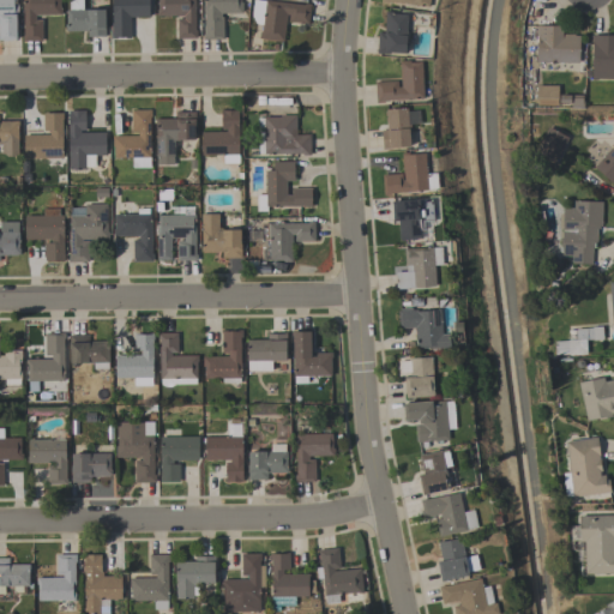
[(0,0),(16,0),(17,41),(13,41),(13,42),(2,42),(2,41),(0,41),(0,0)]
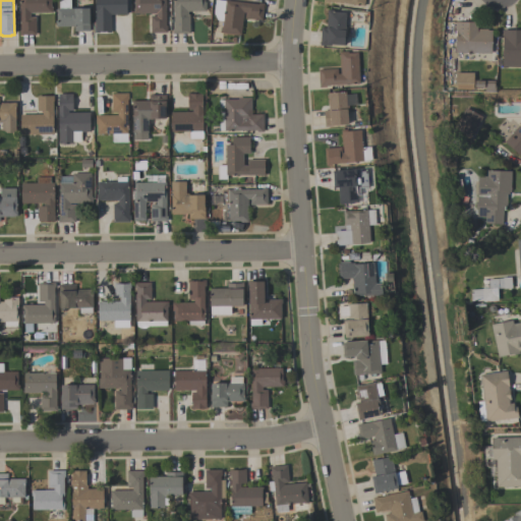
[(18,36),(18,31),(19,31),(19,0),(51,0),(51,8),(52,8),(52,13),(30,13),(30,17),(35,17),(35,36),(18,36)]
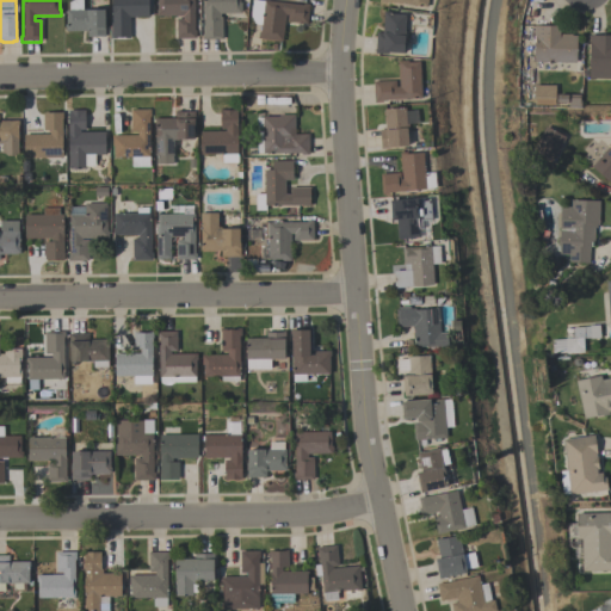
[(66,32),(66,11),(69,11),(69,0),(82,0),(82,11),(105,11),(105,37),(87,37),(87,32),(66,32)]
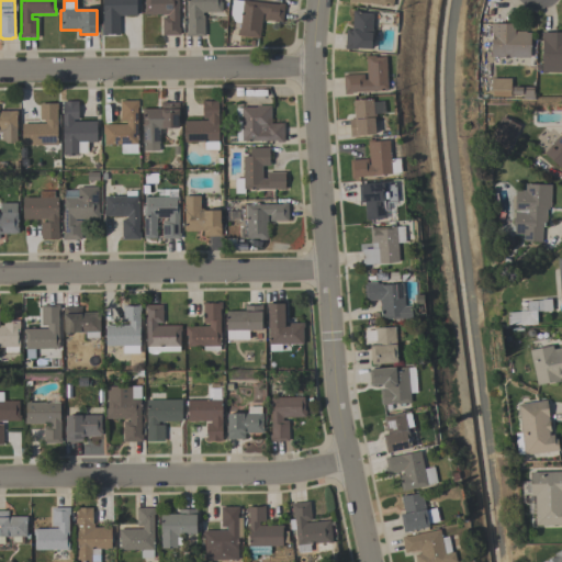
[(136,0),(136,17),(120,17),(120,36),(114,36),(114,35),(107,35),(107,36),(102,36),(101,22),(102,22),(102,0),(136,0)]
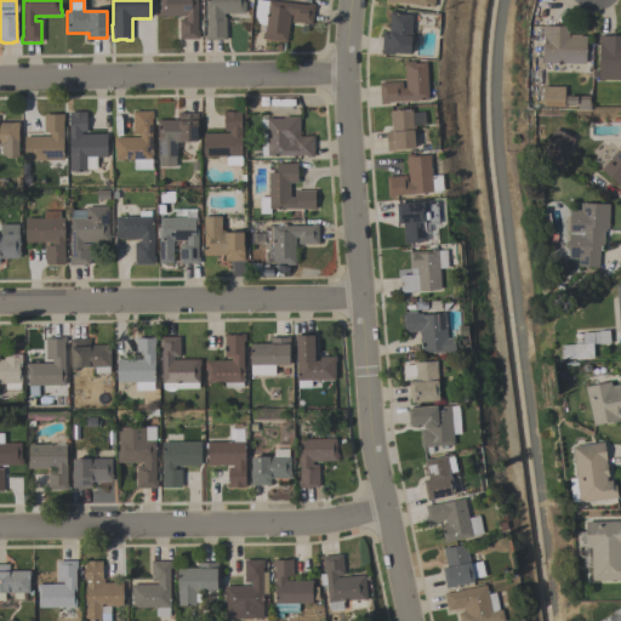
[(197,0),(198,32),(199,32),(199,39),(180,40),(178,20),(186,20),(186,17),(159,17),(158,11),(159,11),(159,0),(197,0)]
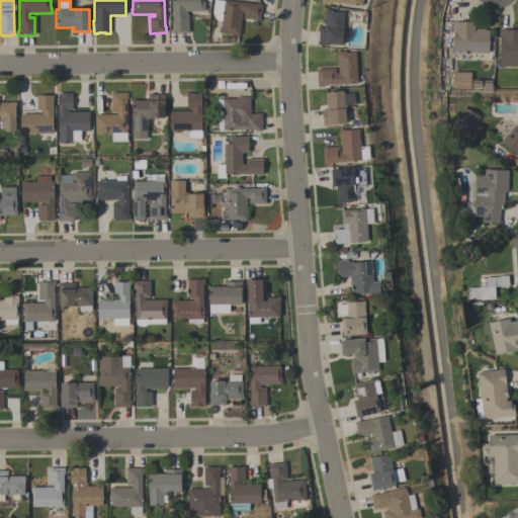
[(202,0),(202,3),(204,3),(204,12),(186,12),(186,15),(188,15),(188,33),(171,34),(171,29),(172,29),(171,0),(202,0)]
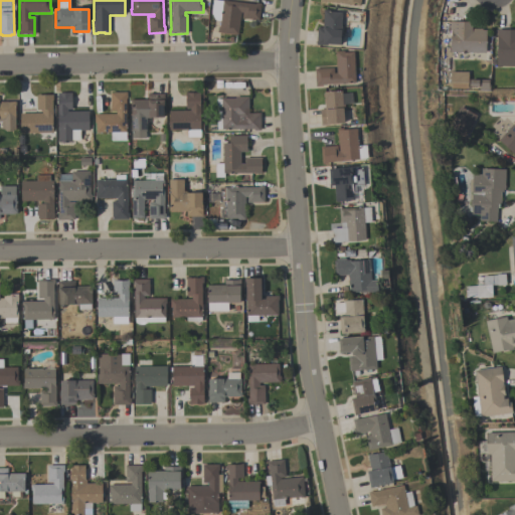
[(237,35),(217,33),(217,27),(219,27),(219,21),(214,21),(211,14),(212,0),(255,5),(255,4),(261,4),(259,21),(241,19),(242,14),(240,13),(237,35)]
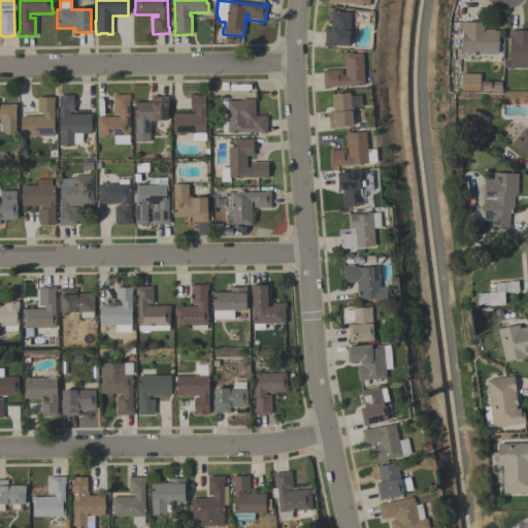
[(349,47),(336,46),(336,47),(324,47),(325,29),(331,29),(332,11),(337,11),(337,12),(351,13),(349,47)]
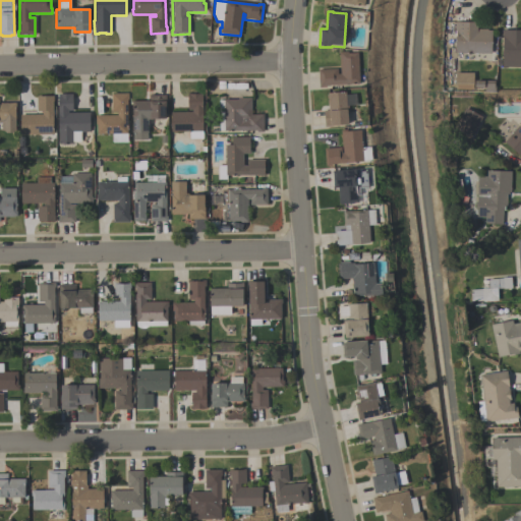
[(491,54),(456,53),(456,32),(455,32),(455,22),(477,23),(477,30),(487,30),(487,31),(491,31),(491,54)]
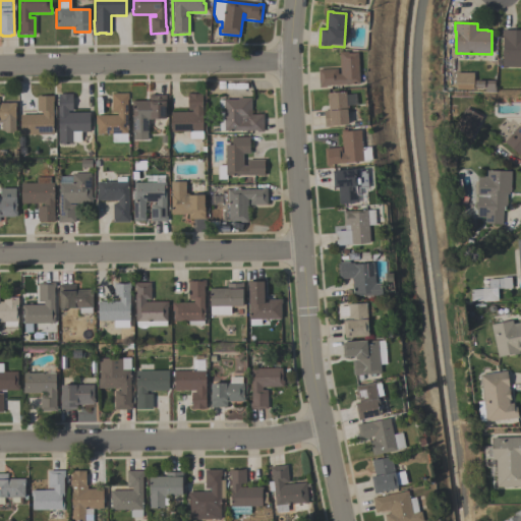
[(520,67),(503,67),(504,31),(520,31),(520,67)]
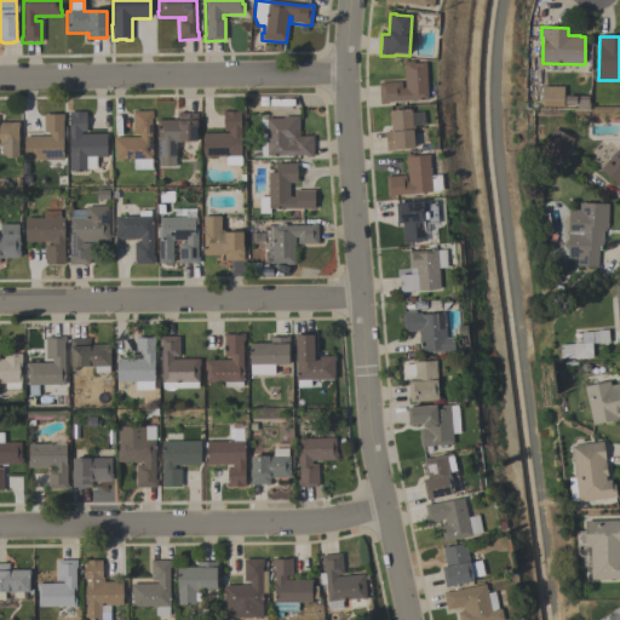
[(380,105),(379,84),(401,82),(401,89),(406,89),(403,62),(413,62),(414,64),(426,63),(429,101),(388,102),(388,104),(380,105)]
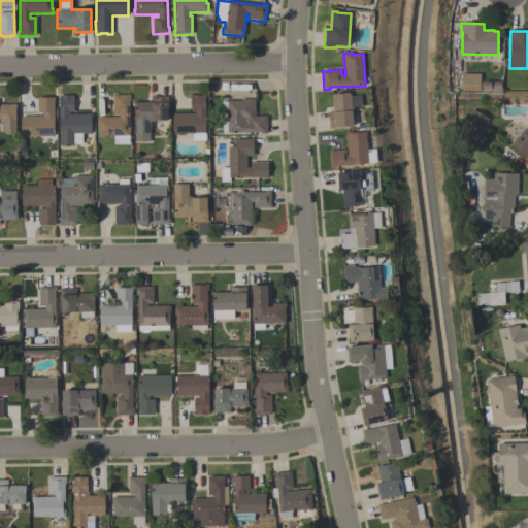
[(480,91),(480,73),(462,73),(462,91),(480,91)]
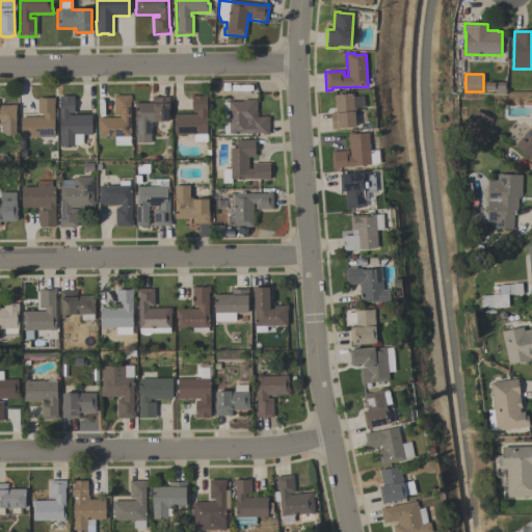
[(356,113),(355,113),(356,129),(331,130),(330,113),(336,113),(335,97),(353,95),(354,109),(356,109),(356,113)]
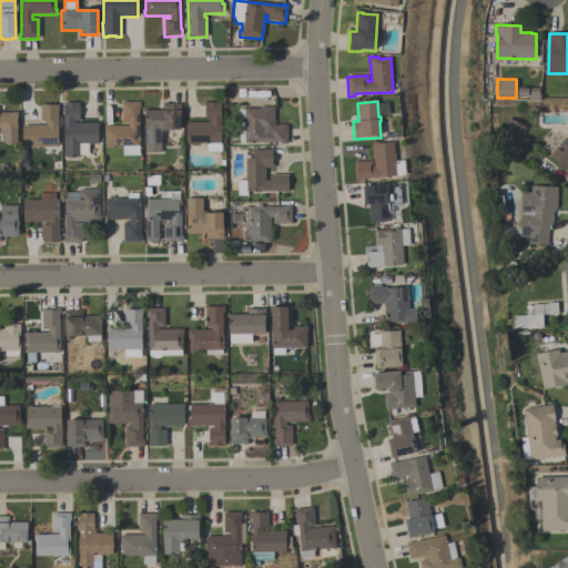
[(139,155),(122,155),(122,146),(105,146),(105,137),(103,137),(103,127),(128,127),(128,123),(122,123),(122,102),(140,102),(140,109),(139,109),(139,155)]
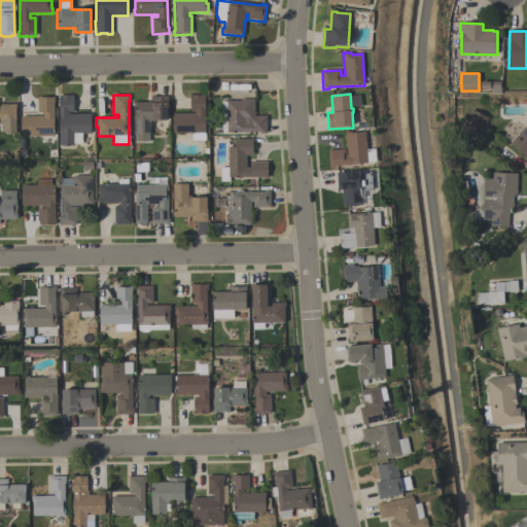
[(204,95),(205,141),(191,141),(191,133),(173,134),(173,114),(194,113),(194,112),(189,112),(189,96),(204,95)]
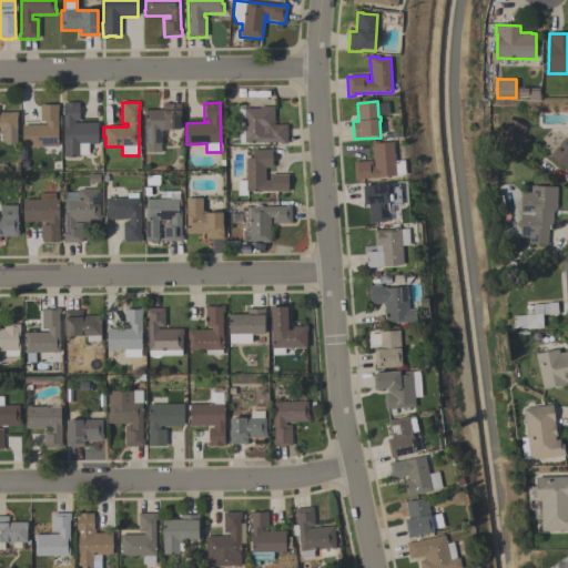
[(98,123),(98,144),(89,144),(88,144),(89,155),(80,155),(80,156),(63,158),(63,103),(79,103),(79,121),(74,121),(74,123),(98,123)]
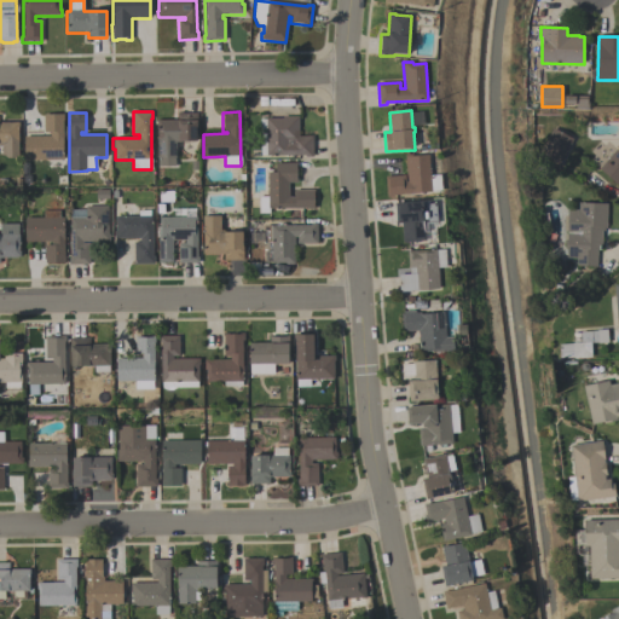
[(197,114),(197,128),(196,128),(196,143),(175,143),(175,167),(157,167),(157,121),(177,121),(177,114),(197,114)]
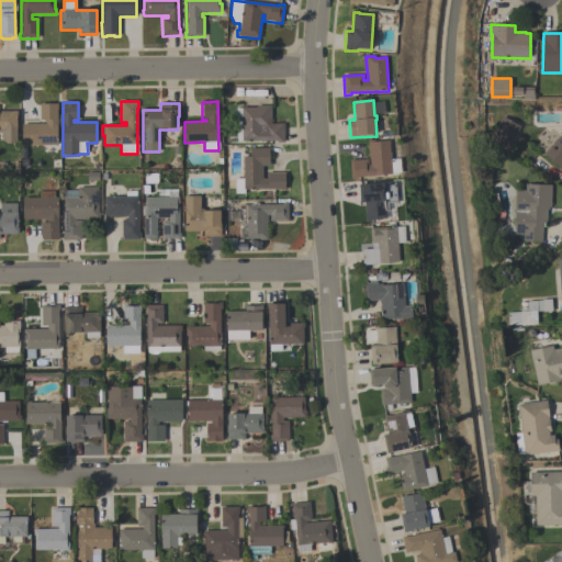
[(57,104),(57,146),(22,146),(22,124),(45,124),(45,121),(40,121),(40,104),(57,104)]
